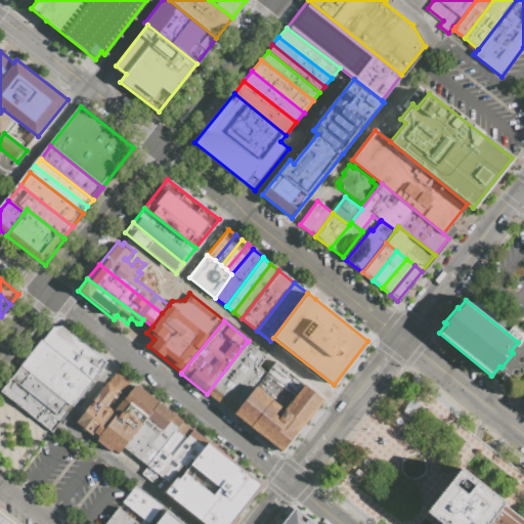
[(43,338),(53,325),(59,325),(106,362),(95,378),(43,338)]
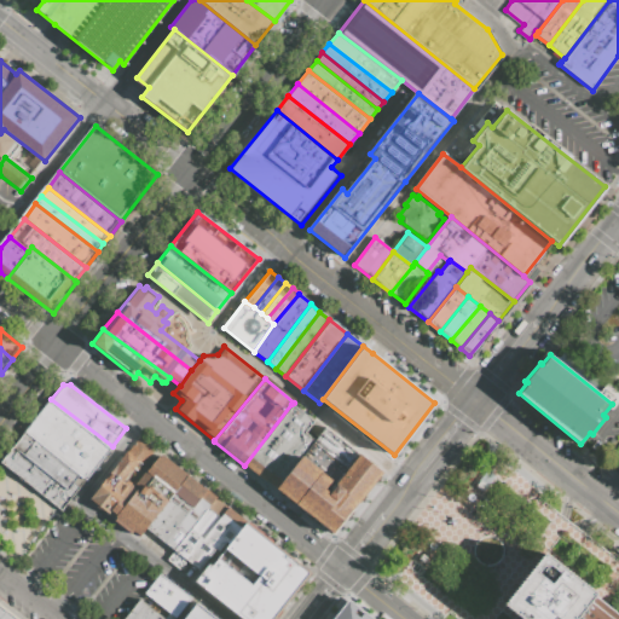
[(36,417),(51,399),(113,446),(98,464),(36,417)]
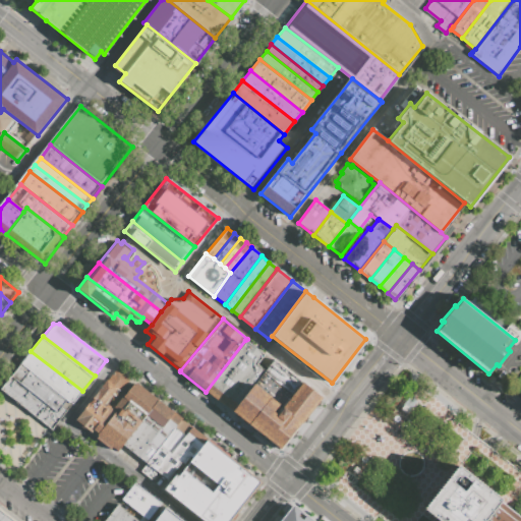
[(245,340),(264,354),(255,363),(259,367),(264,370),(232,411),(206,392),(245,340)]
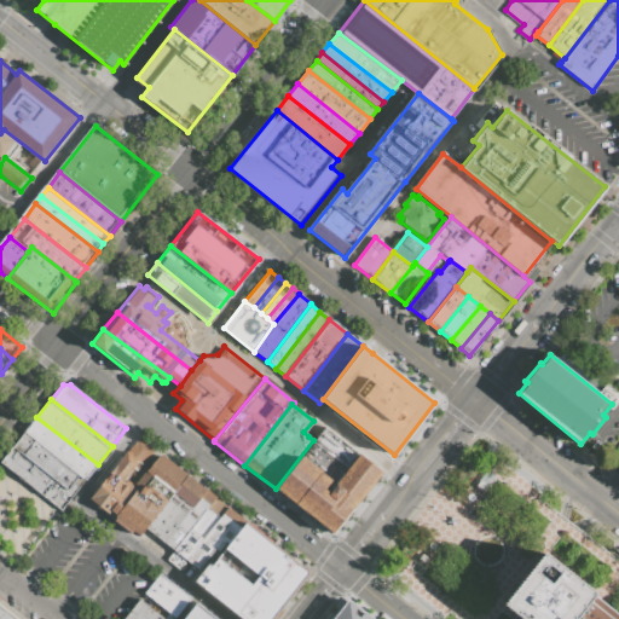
[(24,433),(36,417),(98,464),(86,480),(85,480),(24,433)]
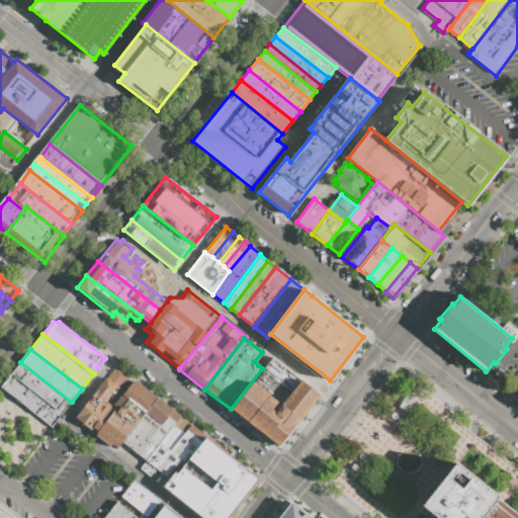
[(247,422),(231,409),(262,368),(271,357),(286,370),(268,395),(247,422)]
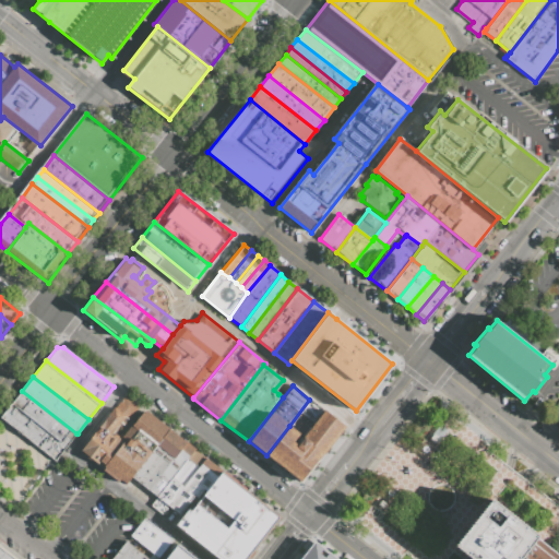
[(11,404),(22,391),(76,433),(72,439),(71,438),(66,445),(11,404)]
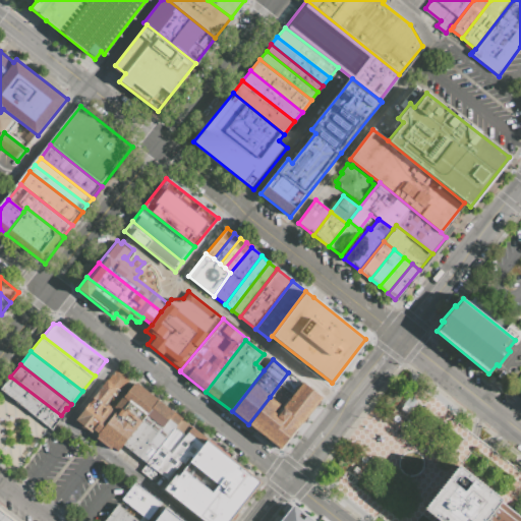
[(115,367),(129,379),(115,397),(112,395),(105,404),(107,406),(89,430),(88,431),(74,420),(115,367)]
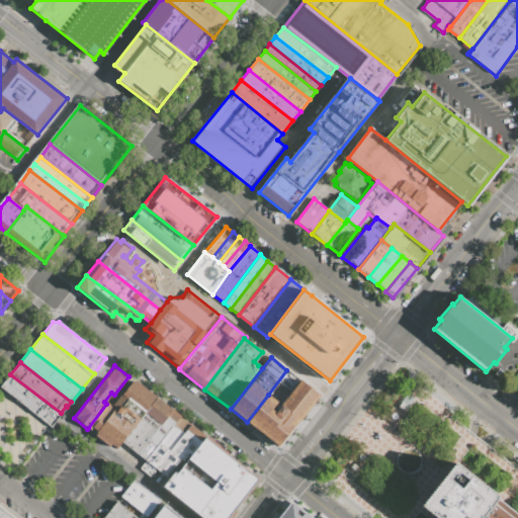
[(298,420),(286,411),(268,395),(286,370),(319,395),(298,420)]
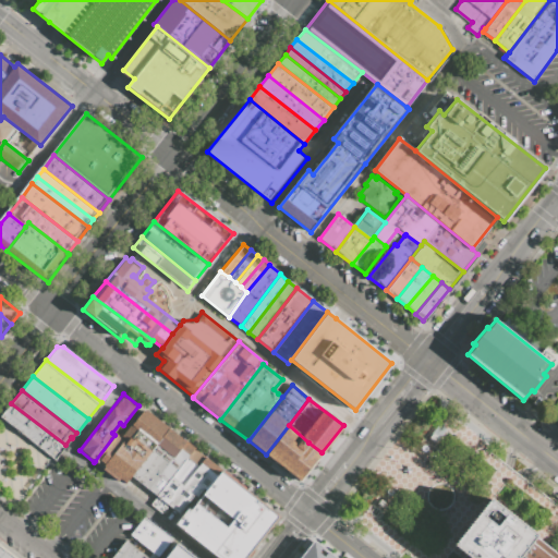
[(0,419),(11,403),(65,445),(53,459),(0,417),(0,419)]
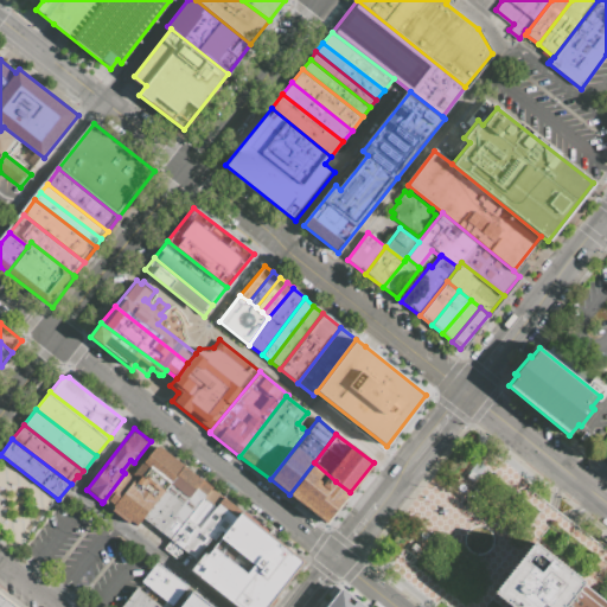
[(165,452),(117,513),(103,502),(125,473),(131,478),(157,445),(165,452)]
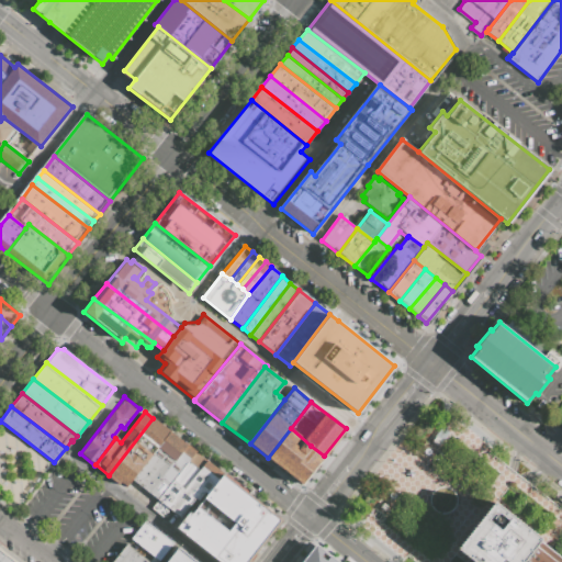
[(160,425),(116,481),(109,475),(153,418),(160,425)]
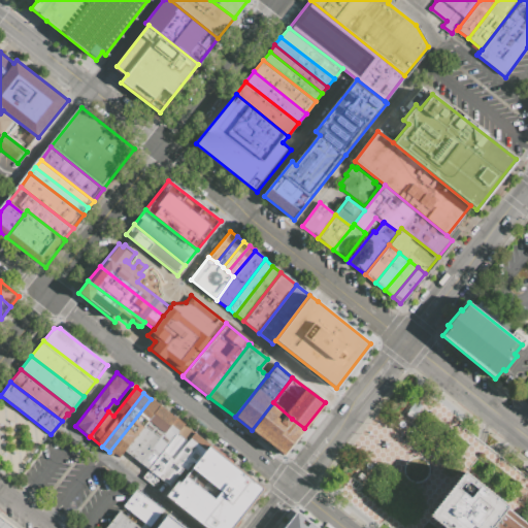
[(159,405),(124,451),(118,458),(109,452),(151,399),(159,405)]
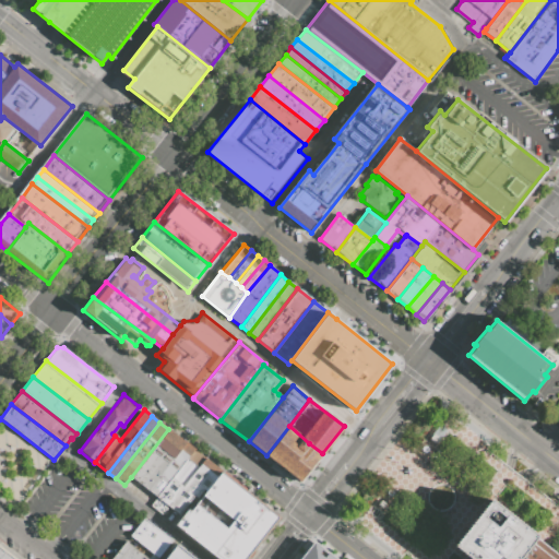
[(287,471),(266,455),(289,426),(309,443),(287,471)]
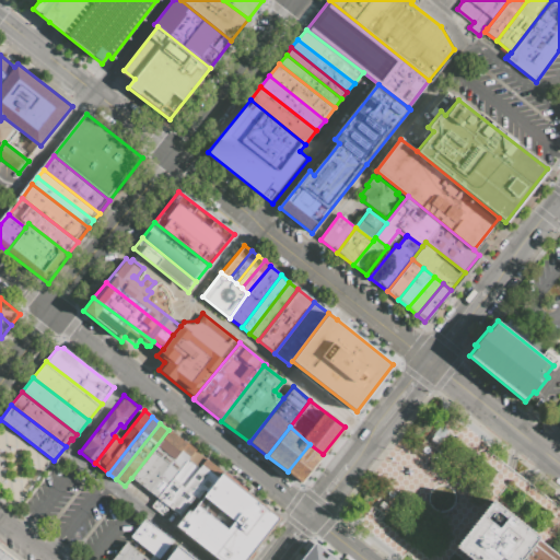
[(175,435),(138,483),(131,478),(168,430),(175,435)]
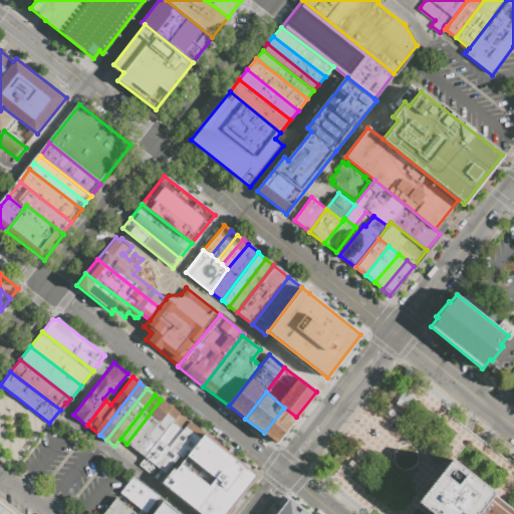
[(177,414),(143,457),(126,444),(161,400),(178,413),(177,414)]
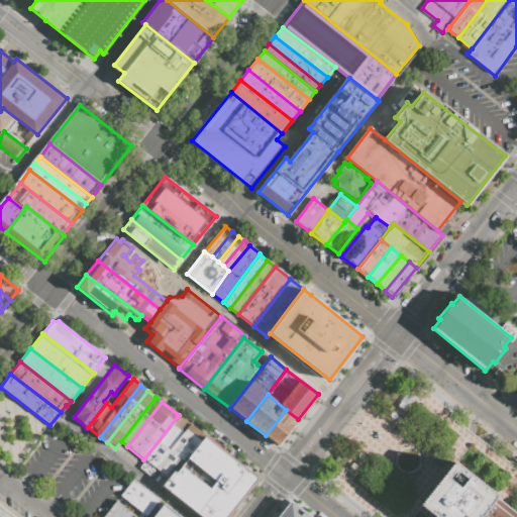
[(278,445),(266,435),(286,410),(298,419),(278,445)]
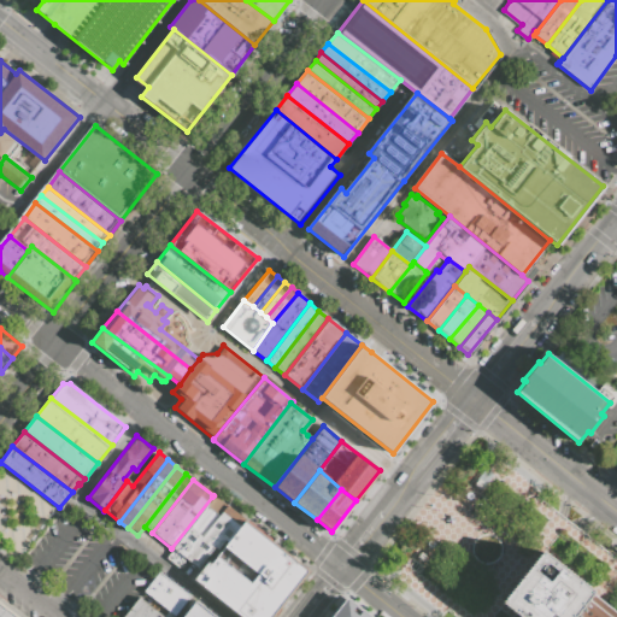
[(225,506),(184,558),(177,568),(164,558),(171,548),(212,497),(225,506)]
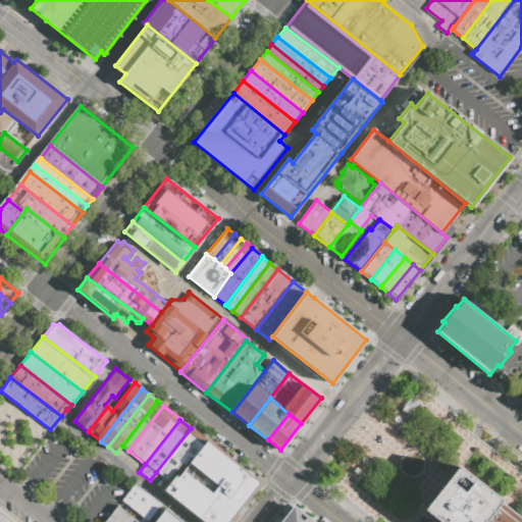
[(201,436),(180,462),(166,480),(156,472),(191,428),(201,436)]
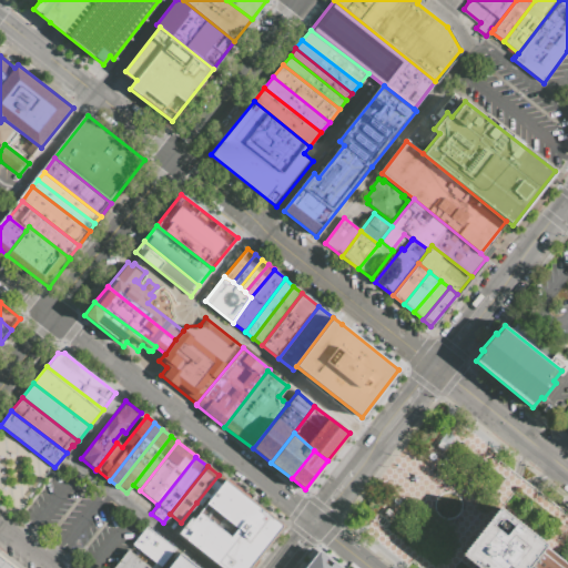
[(225,479),(210,499),(206,497),(200,505),(196,503),(219,475),(225,479)]
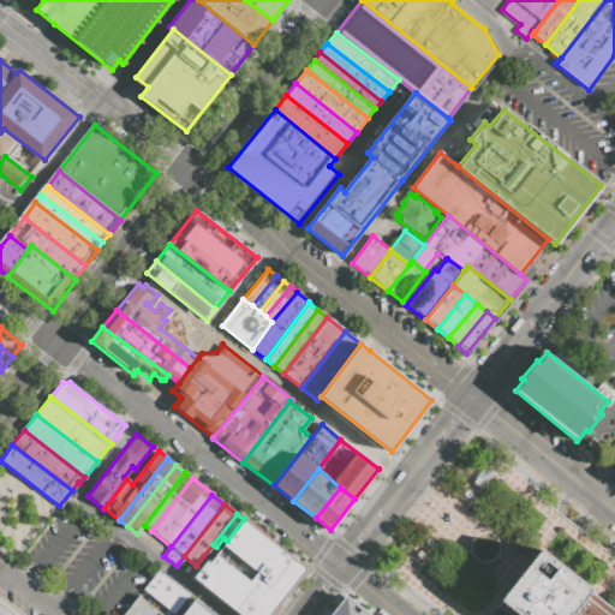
[(255,529),(234,554),(224,545),(227,541),(244,519),(255,529)]
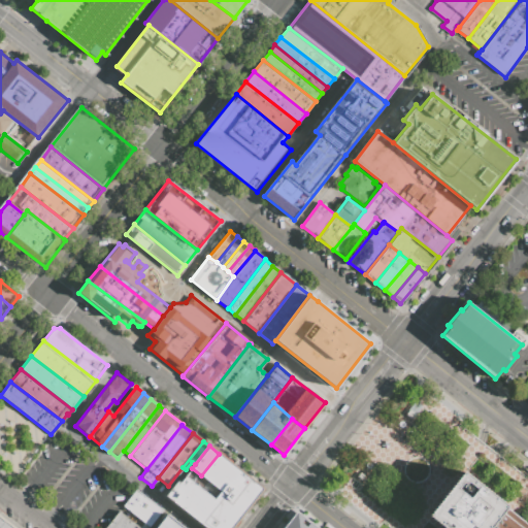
[(229,461),(211,484),(201,475),(219,454),(229,461)]
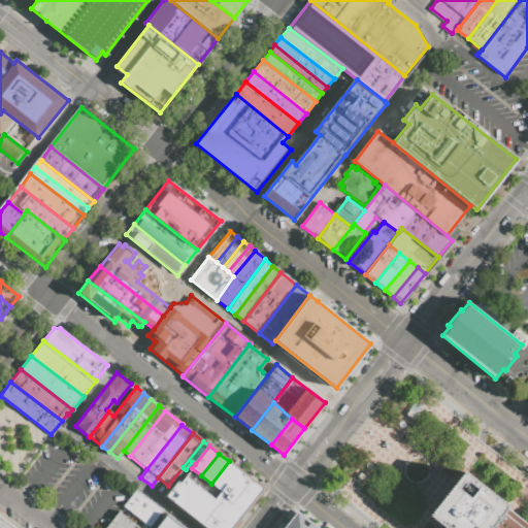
[(250,503),(244,510),(240,516),(228,505),(220,516),(209,527),(205,527),(166,497),(177,482),(179,483),(192,468),(201,475),(211,484),(229,461),(240,471),(228,486),(250,503)]
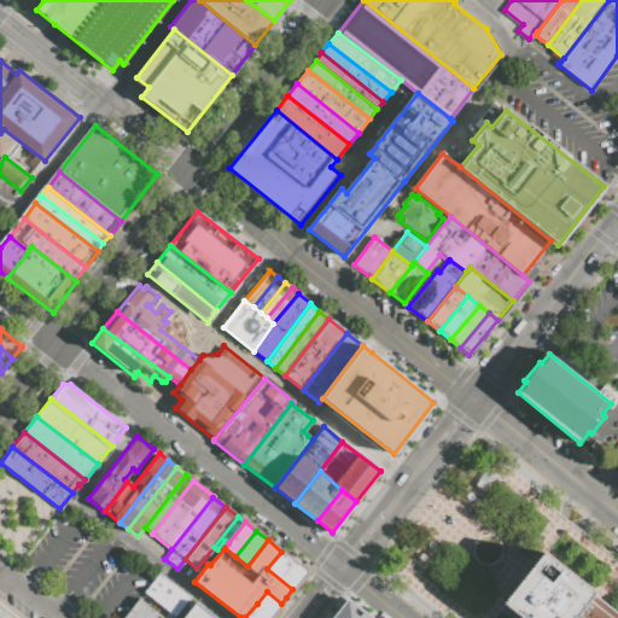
[(307,572),(292,589),(267,569),(281,552),(307,572)]
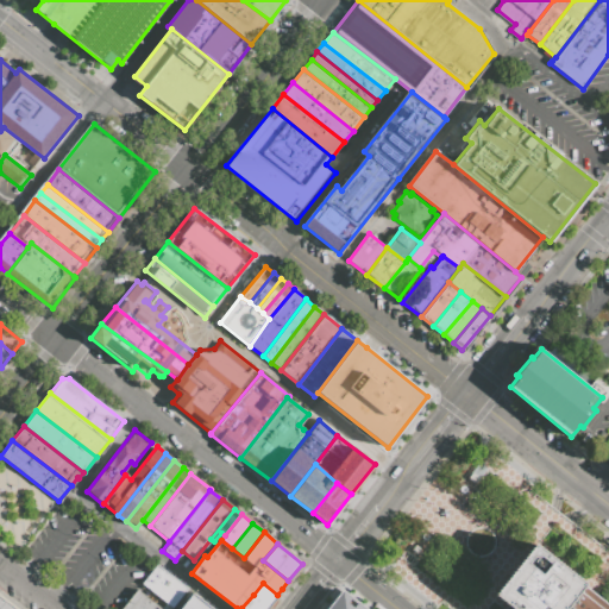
[(566,608),(510,608),(494,596),(534,546),(586,584),(583,589),(566,608)]
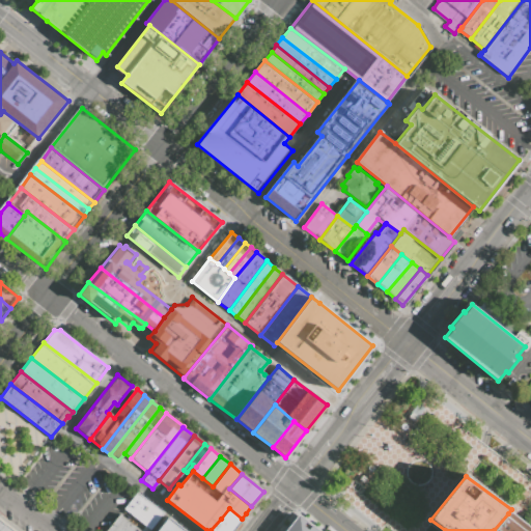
[(163,513),(150,530),(123,509),(137,493),(163,513)]
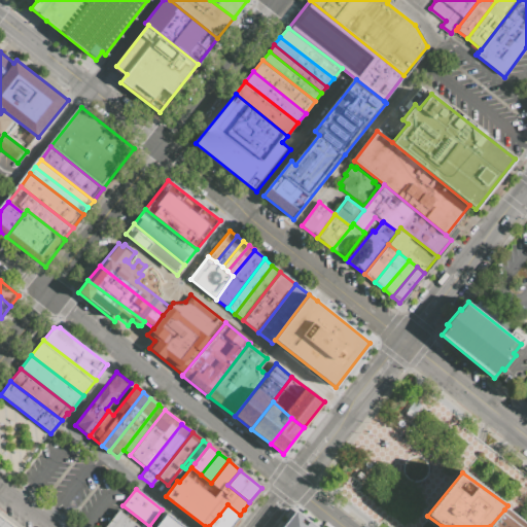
[(240,515),(232,525),(219,515),(227,504),(240,515)]
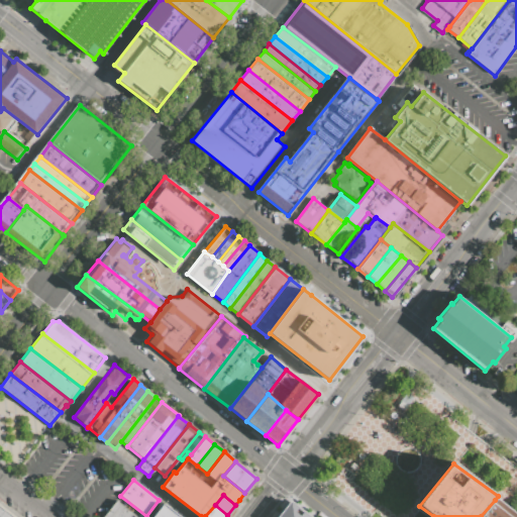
[(117,516),(103,516),(116,500),(125,507),(117,516)]
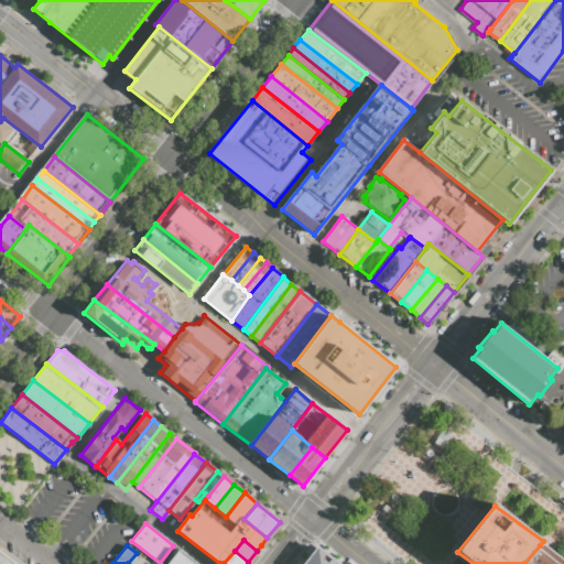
[(524,563),(540,545),(563,563),(524,563)]
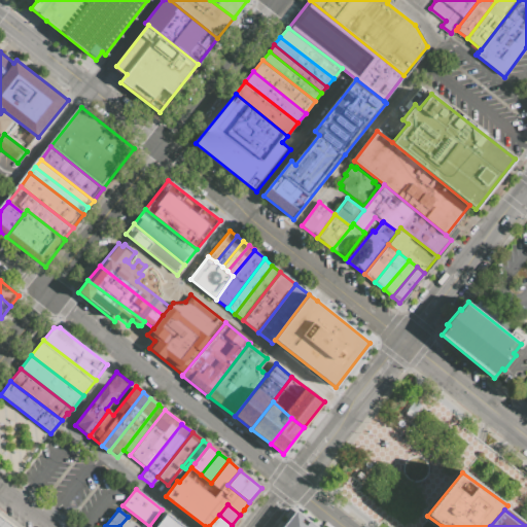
[(282,526),(295,511),(316,526),(282,526)]
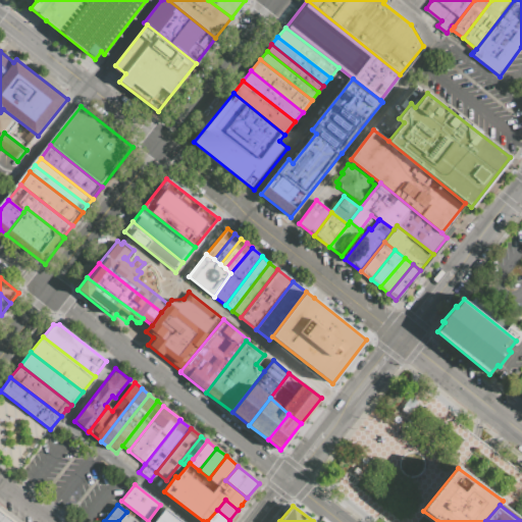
[(159,521),(157,520),(166,509),(183,521),(159,521)]
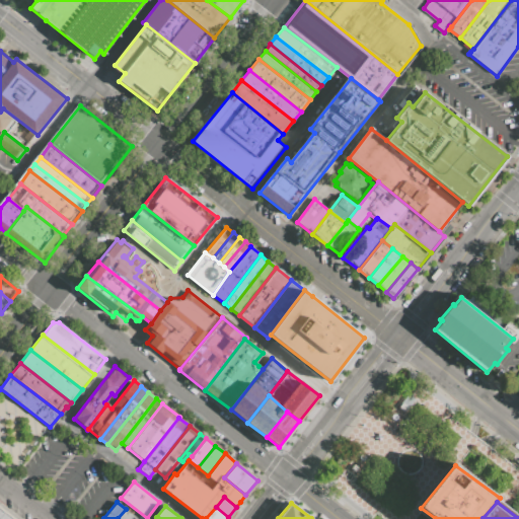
[(0,518),(3,518),(8,514),(0,507),(0,518)]
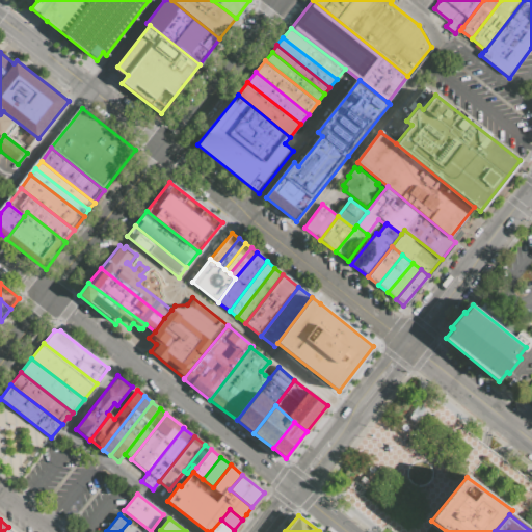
[(234,530),(232,531),(211,531),(221,520),(234,530)]
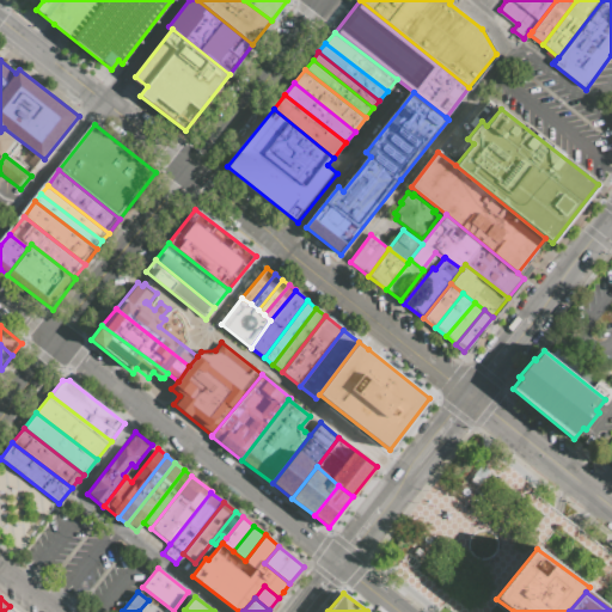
[(139,611),(148,600),(163,611),(139,611)]
